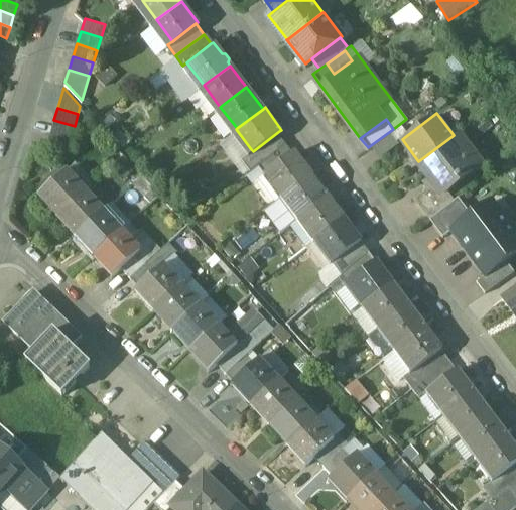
[(75,126),(53,120),(50,131),(71,137),(75,126)]
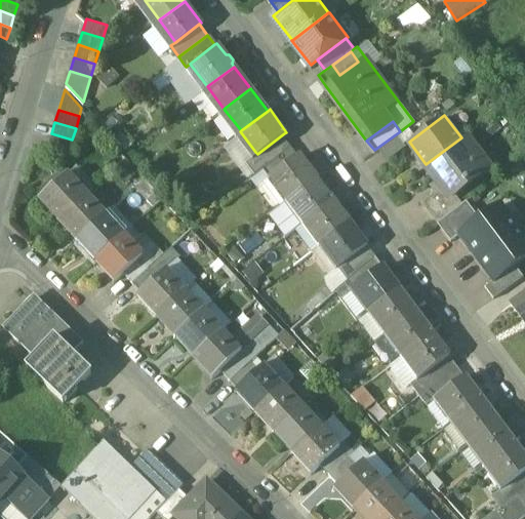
[(72,140),(51,133),(47,147),(68,153),(72,140)]
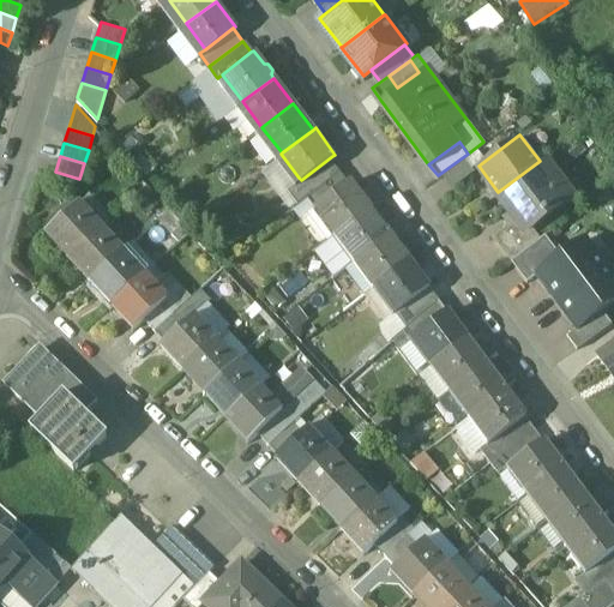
[(332,156),(301,180),(299,178),(287,187),(298,202),(307,194),(342,168),(332,156)]
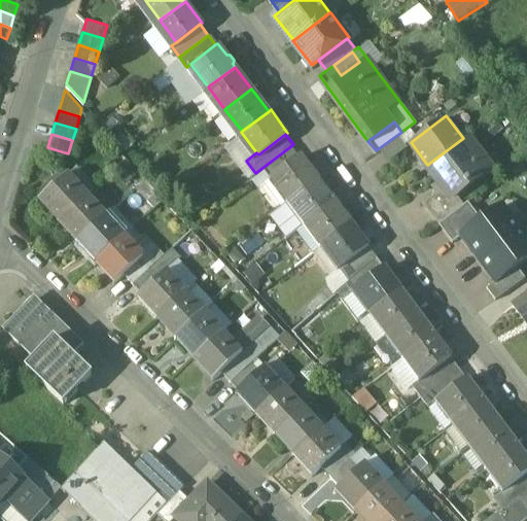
[(463,138),(427,165),(442,184),(451,196),(452,195),(486,169),(479,159),(484,154),(468,134),(463,138)]
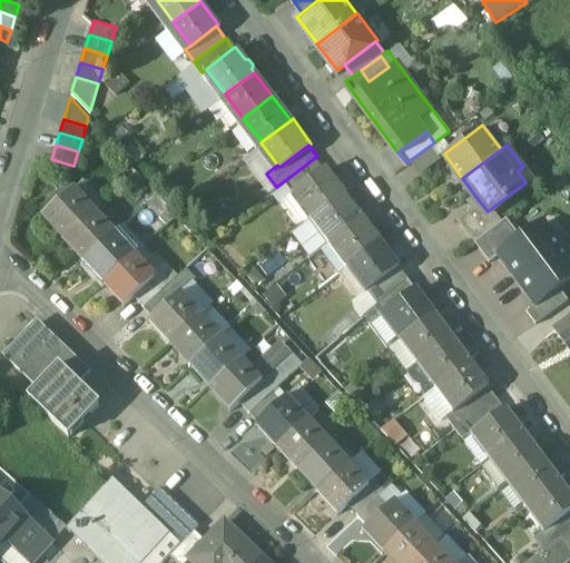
[(317,156),(285,180),(293,190),(324,166),(317,156)]
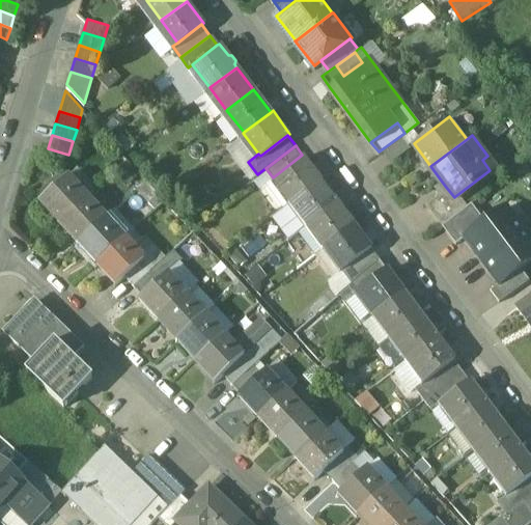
[(273,177),(267,182),(269,184),(270,182),(285,202),(283,203),(284,205),(292,199),(319,178),(323,176),(320,174),(318,176),(304,157),(306,155),(304,154),(302,155),(273,177)]
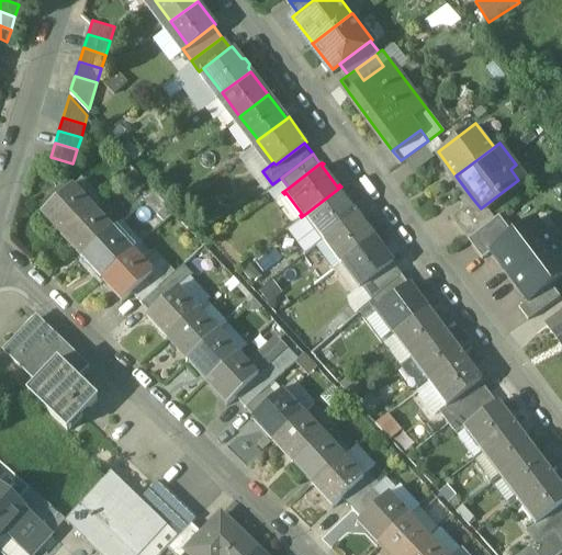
[(92,204),(71,182),(45,207),(46,207),(47,206),(58,219),(57,221),(66,229),(92,204)]
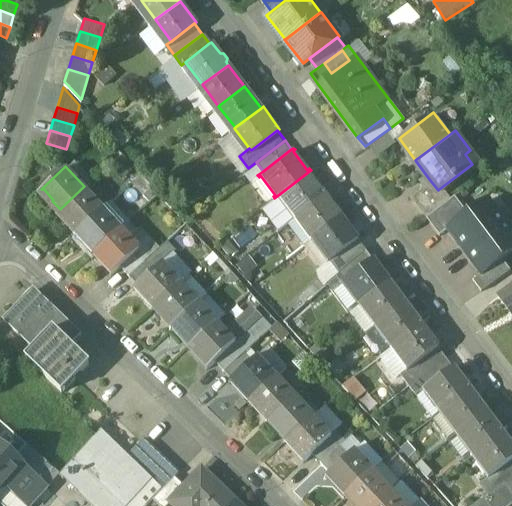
[(151,183),(140,171),(135,176),(146,188),(151,183)]
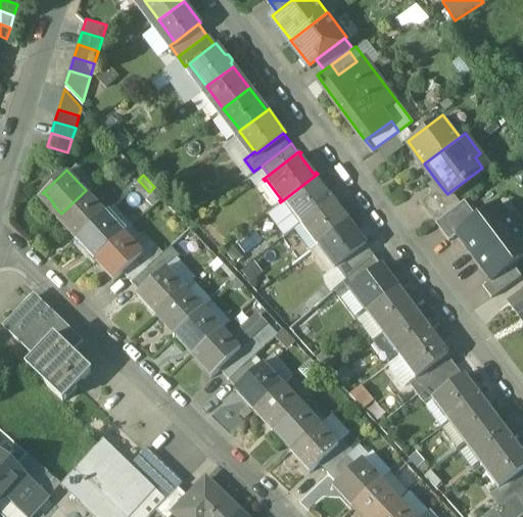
[(315,176),(288,196),(305,218),(332,198),(315,176)]
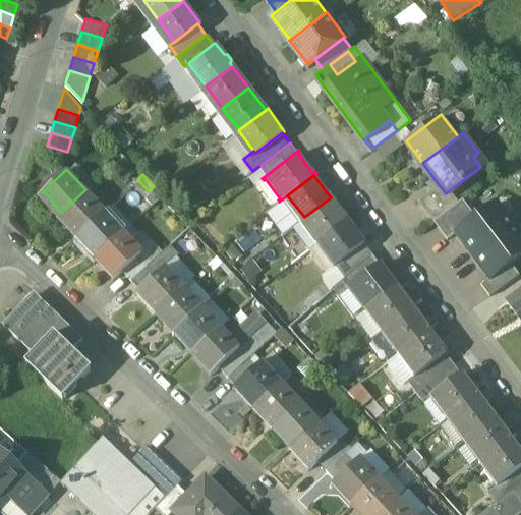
[(437,182),(417,196),(433,219),(455,203),(447,192),(446,193),(437,182)]
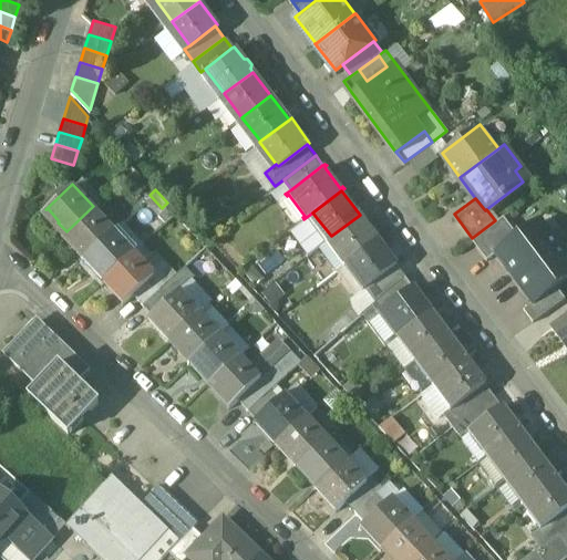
[(93,206),(66,231),(68,232),(69,231),(79,242),(78,244),(86,252),(113,228),(93,206)]
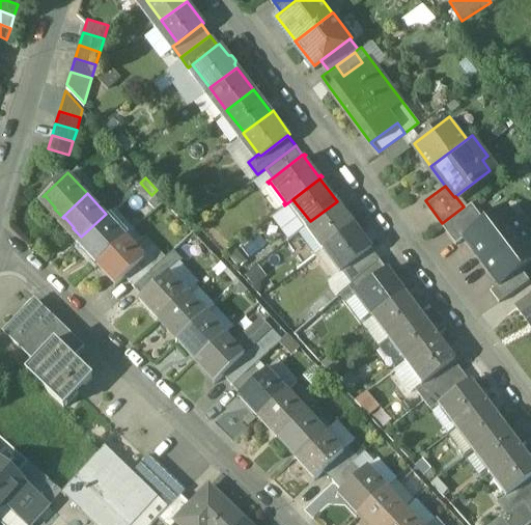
[(464,206),(442,223),(455,242),(485,219),(472,200),(464,206)]
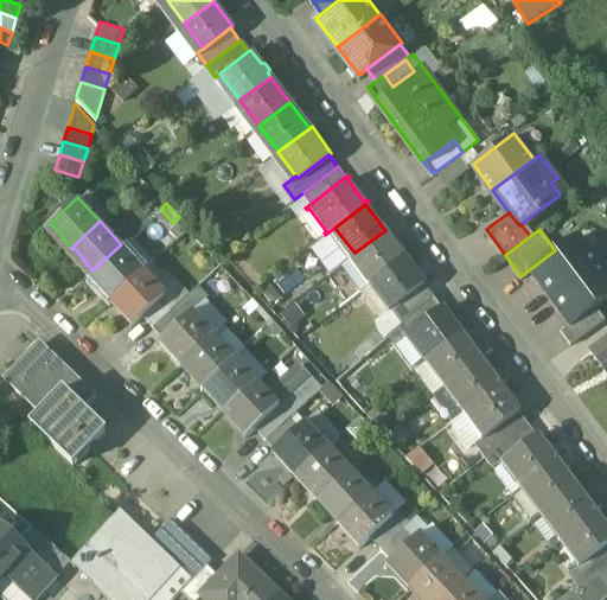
[(385,230),(355,253),(374,279),(404,255),(385,230)]
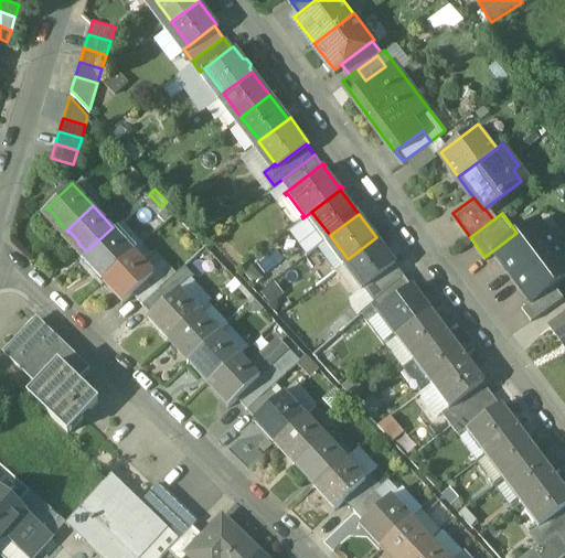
[(496,249),(514,274),(557,243),(539,217),(496,249)]
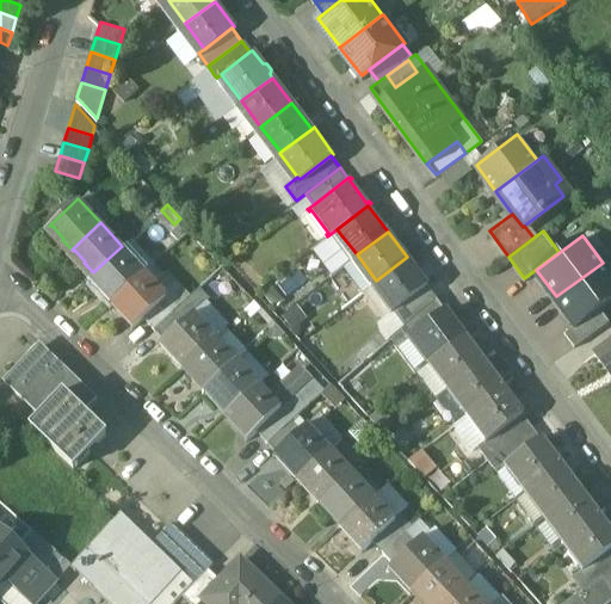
[(144,270),(122,246),(93,272),(94,275),(96,273),(106,284),(105,285),(115,296),(144,270)]
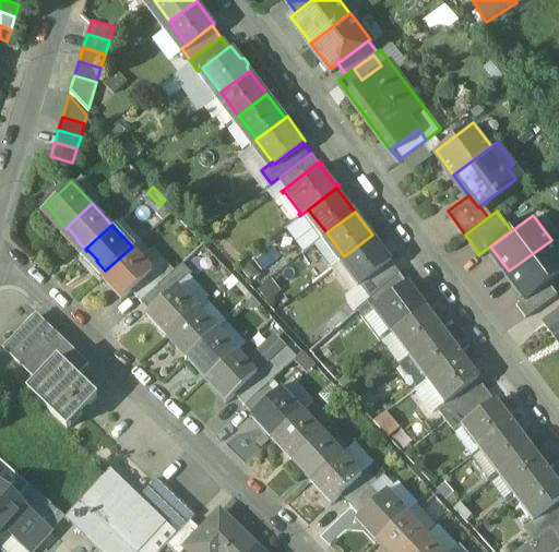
[(344,256),(326,232),(314,241),(332,265),(344,256)]
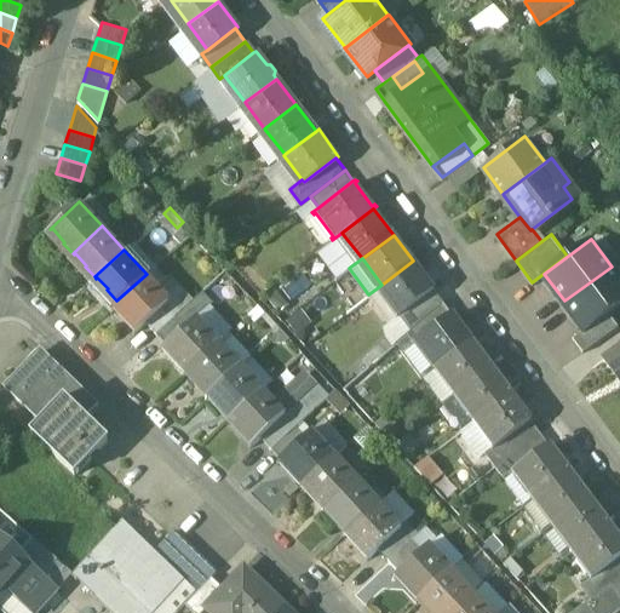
[(413,261),(382,285),(401,311),(432,287),(413,261)]
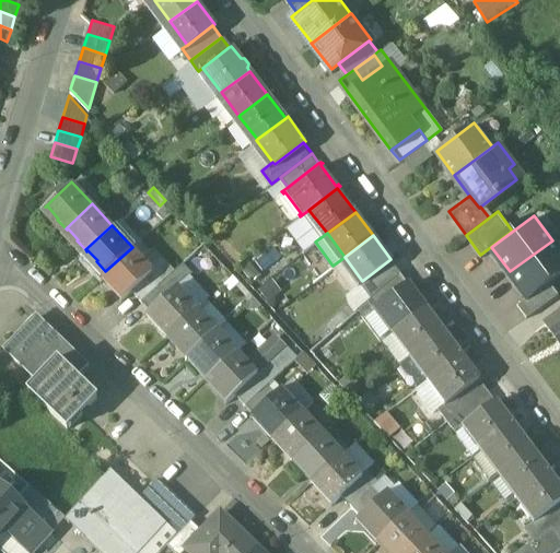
[(510,271),(528,296),(549,281),(559,272),(559,250),(552,240),(510,271)]
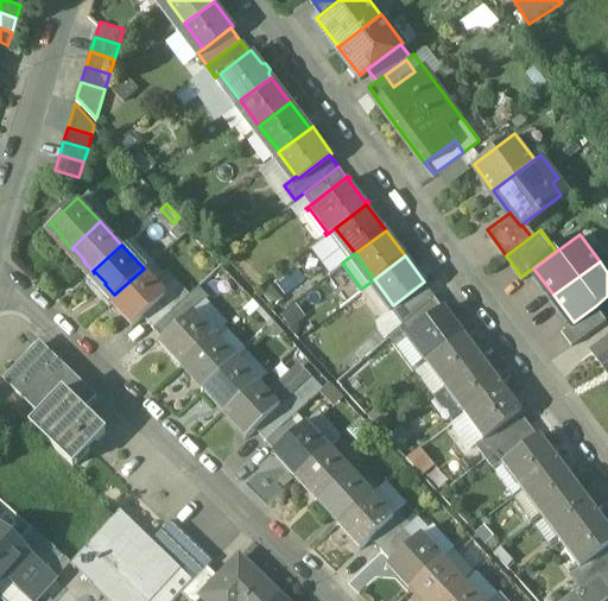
[(165,292),(144,269),(114,295),(115,296),(116,295),(128,308),(127,309),(137,318),(143,312),(162,296),(165,292)]
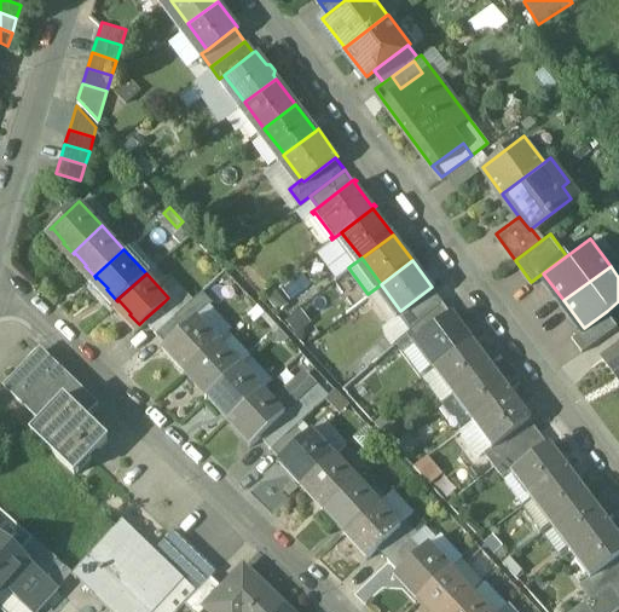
[(400,311),(398,312),(410,328),(441,300),(432,287),(400,311)]
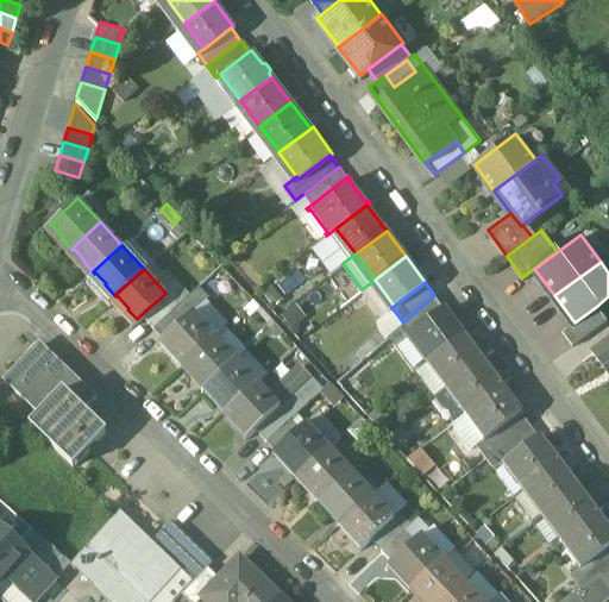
[(198,284),(173,307),(183,319),(193,309),(194,311),(203,301),(209,296),(198,284)]
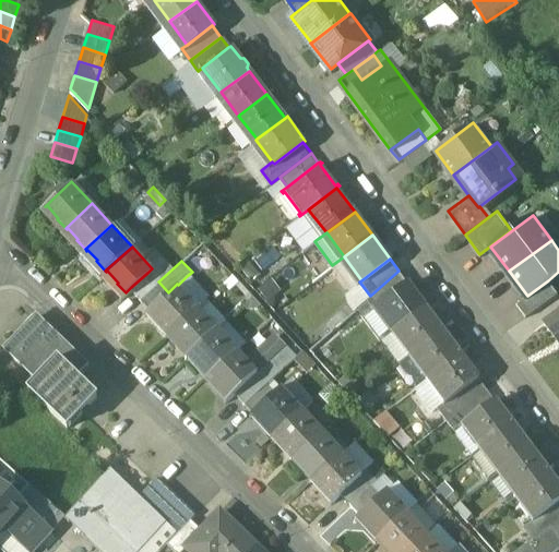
[(399,271),(370,296),(377,304),(407,283),(399,271)]
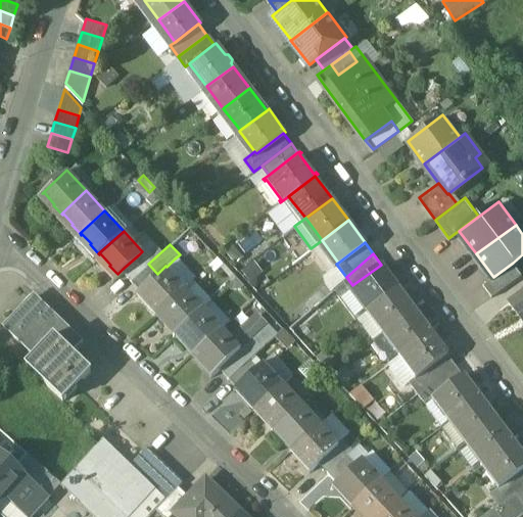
[(147,265),(139,254),(123,269),(132,279),(147,265)]
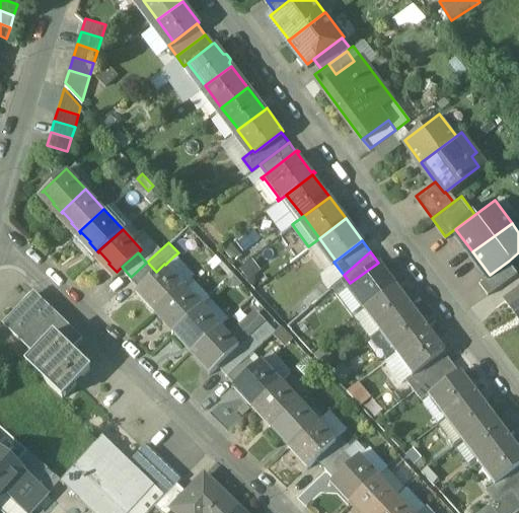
[(192,276),(173,257),(165,265),(183,284),(192,276)]
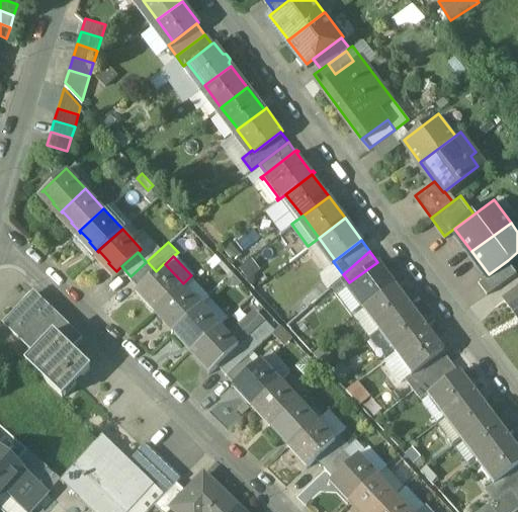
[(517,271),(508,260),(489,274),(479,281),(488,292),(517,271)]
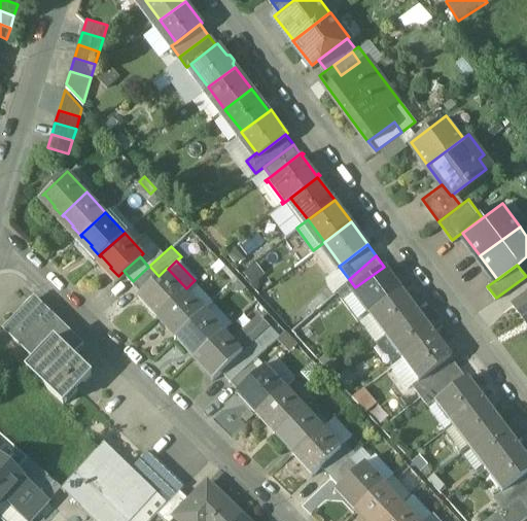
[(148,267),(133,281),(143,292),(144,290),(143,289),(159,276),(149,266),(148,267)]
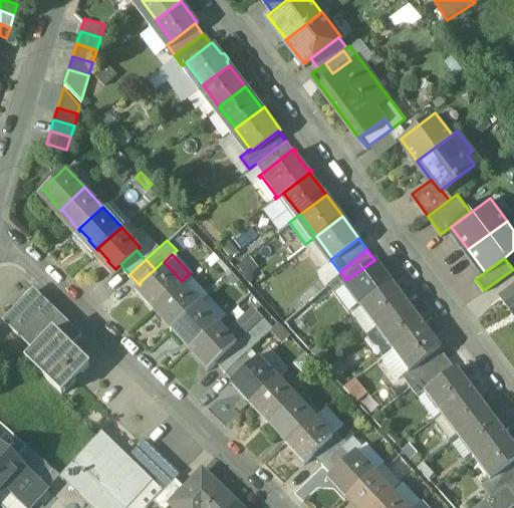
[(330,259),(324,265),(324,274),(323,276),(328,282),(340,272),(330,259)]
